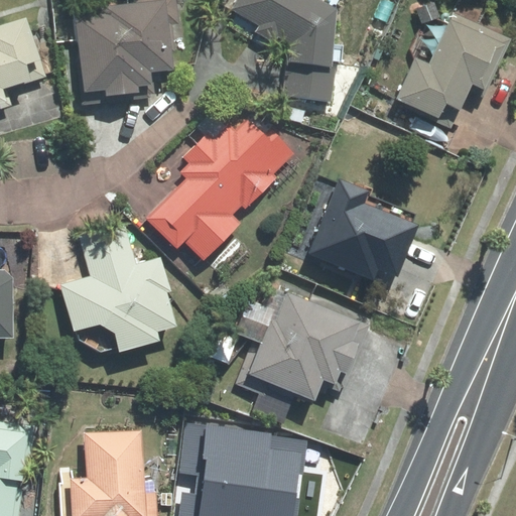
[(84,42),(85,90),(105,91),(105,97),(145,98),(145,88),(153,88),(153,74),(173,74),(173,0),(76,0),(76,42),(84,42)]
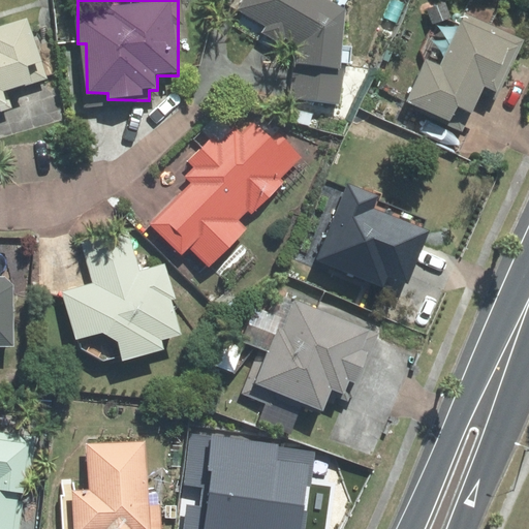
[(348,8),(333,0),(245,0),(238,13),(261,28),(259,33),(292,54),(288,103),(344,106),(348,8)]
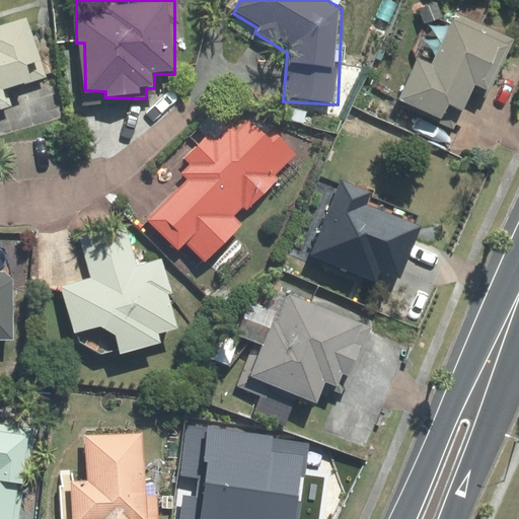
[(515,36),(459,9),(432,64),(409,53),(386,96),(455,130),(476,87),(488,92),(515,36)]
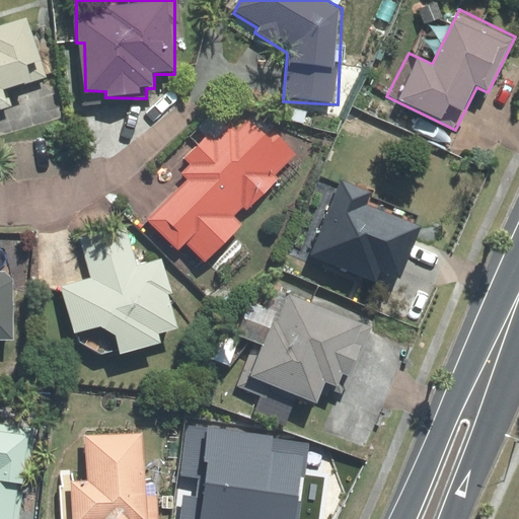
[(0,112),(14,108),(9,91),(50,79),(30,18),(0,29),(0,112)]
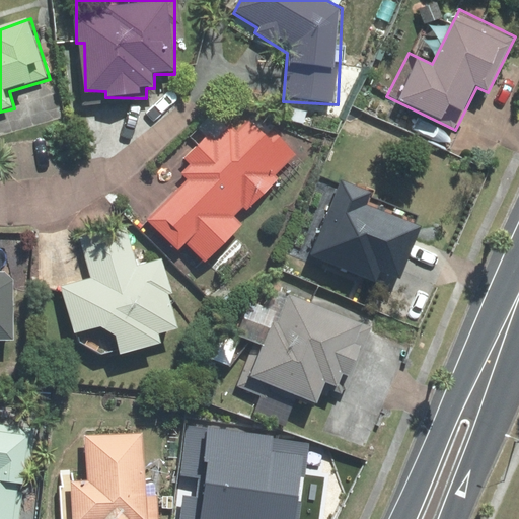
[(203,130),(179,153),(191,168),(181,177),(188,183),(149,222),(180,253),(188,246),(206,265),(245,225),(236,216),(245,208),(248,211),(282,178),(278,175),(297,155),(262,120),(260,123),(250,114),(235,128),(230,123),(213,140),(203,130)]
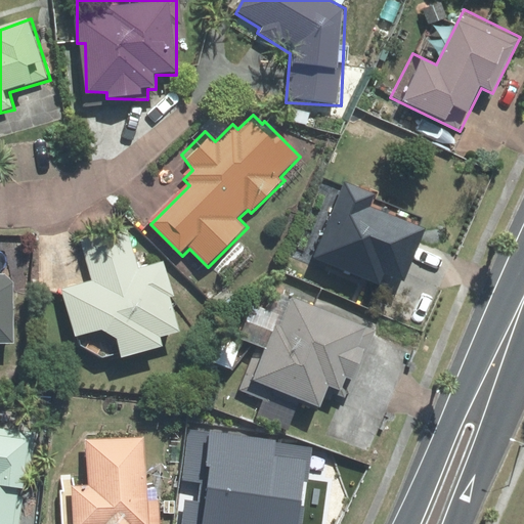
[(382,200),(344,183),(313,259),(382,288),(386,278),(403,286),(426,228),(378,209),(382,200)]
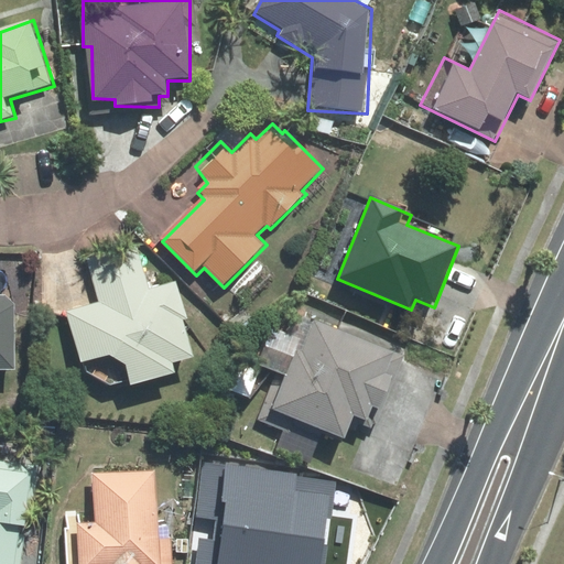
[(95,299),(66,308),(83,371),(108,387),(175,372),(174,361),(193,357),(179,278),(148,284),(134,235),(85,246),(95,299)]
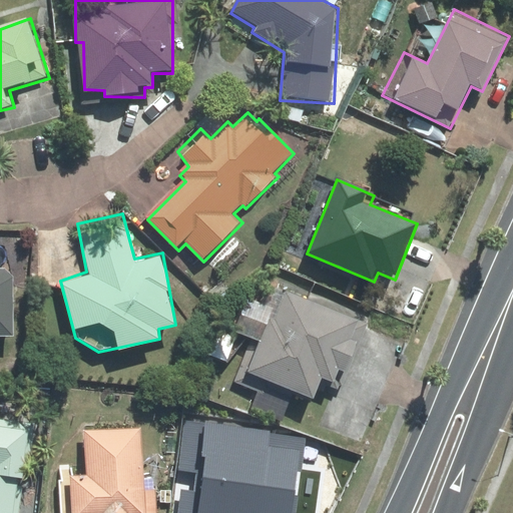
[(0,340),(12,341),(14,268),(0,267),(0,340)]
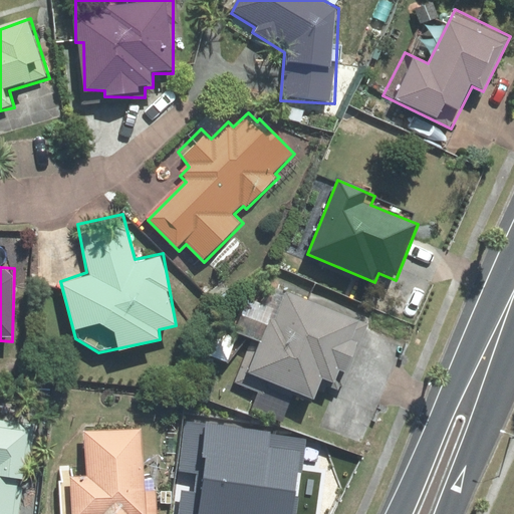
[(219,397),(227,401),(248,410),(254,397),(301,417),(310,396),(327,403),(355,338),(239,288),(216,342),(238,352),(219,397)]
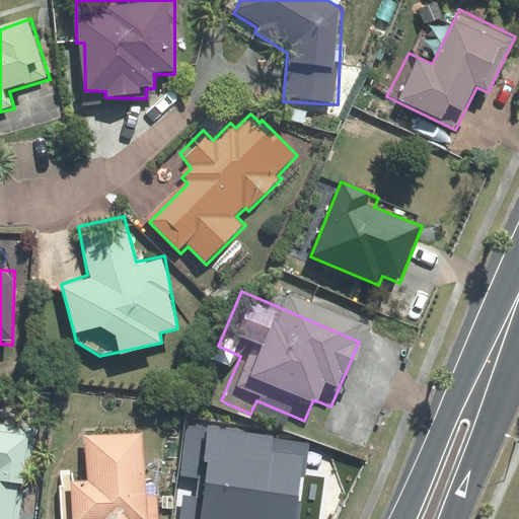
[(0,518),(20,518),(30,427),(0,423),(0,518)]
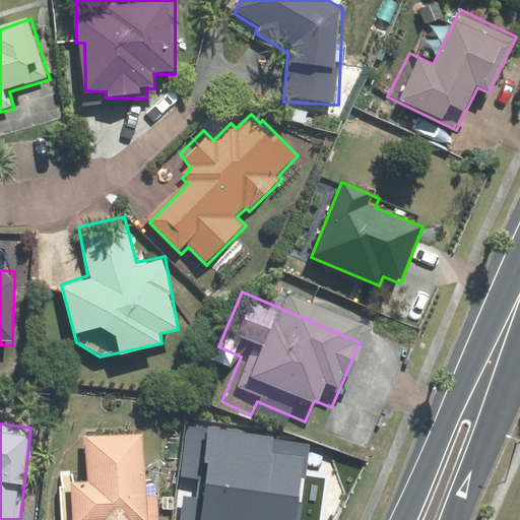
[(84,435),(85,480),(75,480),(75,472),(60,472),(60,519),(158,519),(158,483),(145,483),(145,435),(84,435)]
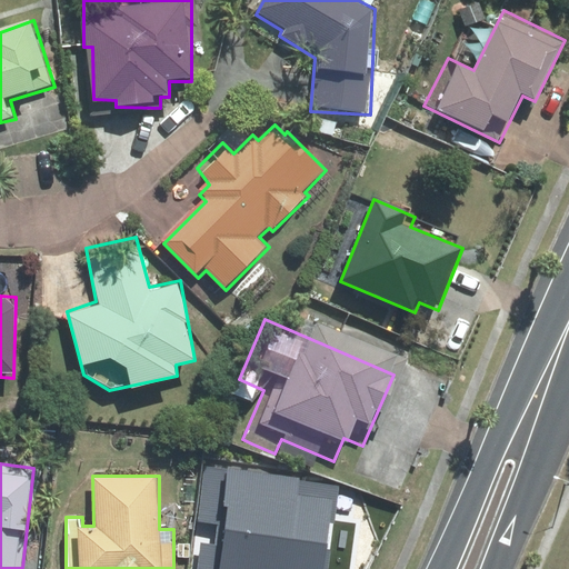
[(277,493),(201,516),(211,563),(198,567),(197,568),(318,568),(335,566),(315,503),(286,511),(277,493)]
